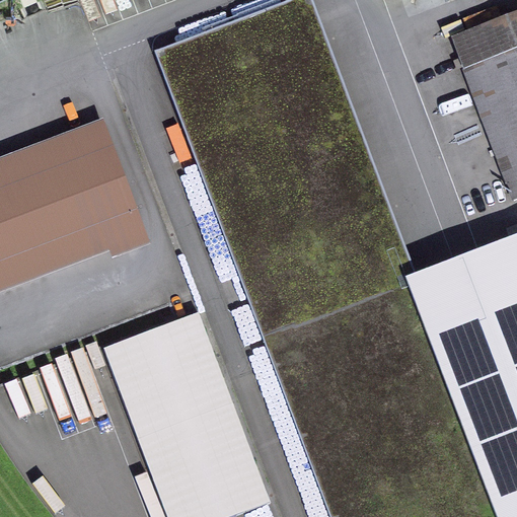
[(265,337),(420,284),(316,0),(288,0),(159,47),(265,337)]
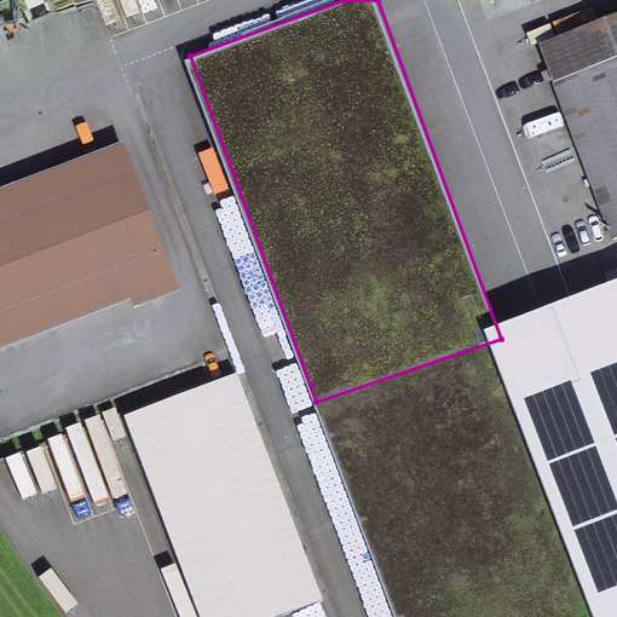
[(616,13),(548,40),(616,217),(616,13)]
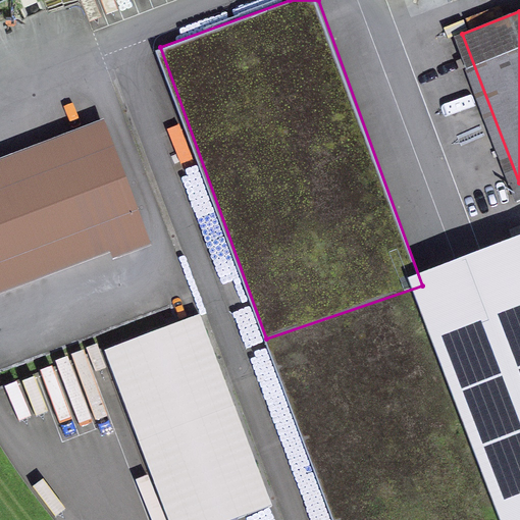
[(0,293),(149,235),(104,122),(0,163),(0,293)]
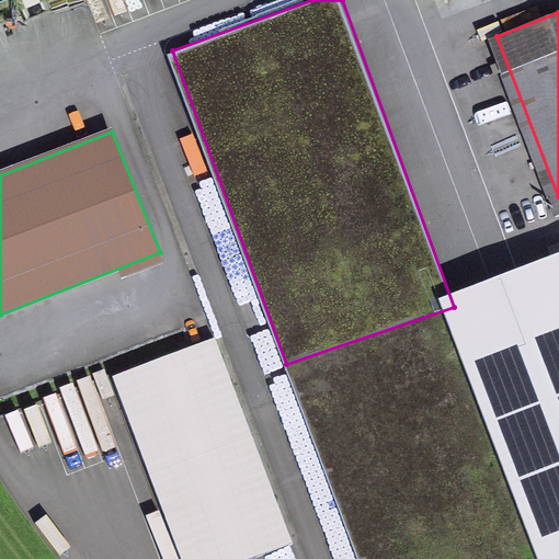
[(558,558),(558,269),(517,284),(454,307),(474,360),(494,413),(545,558),(558,558)]
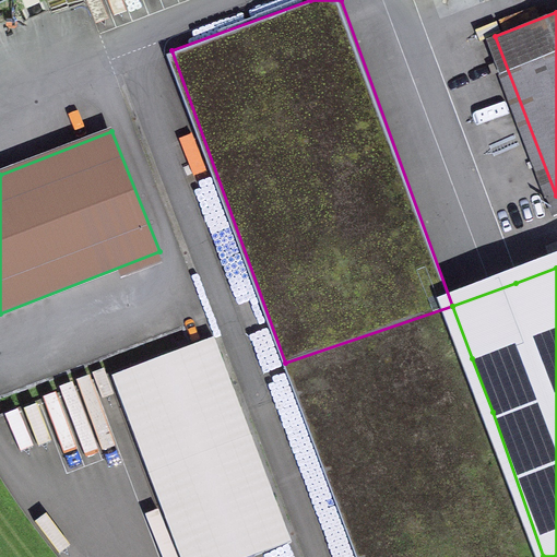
[(452,306),(285,363),(356,556),(543,556),(493,412),(472,358),(452,306)]
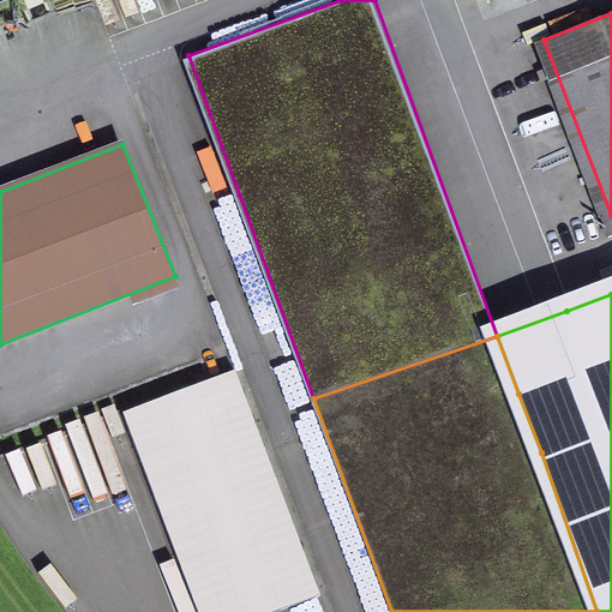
[(198,611),(265,611),(318,593),(234,367),(123,409),(198,611)]
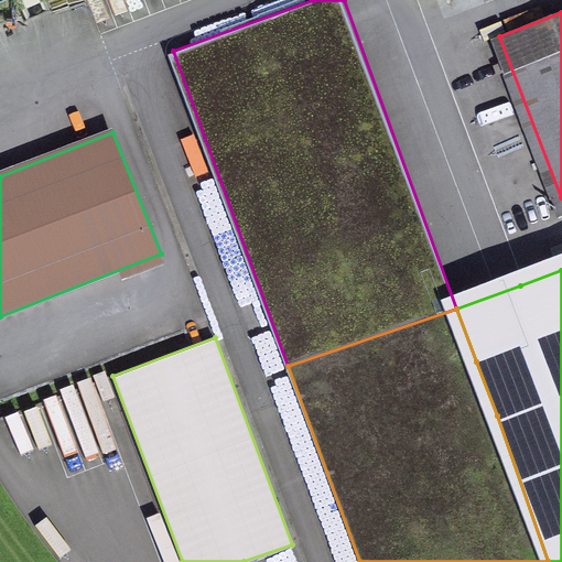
All buildings are outlined.
